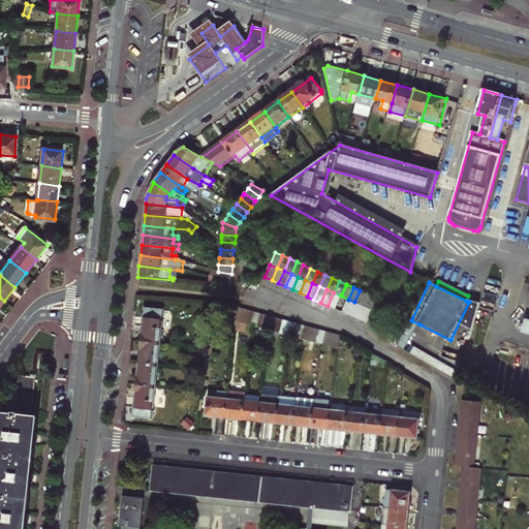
[(362,306),(367,293),(360,290),(354,302),(362,306)]
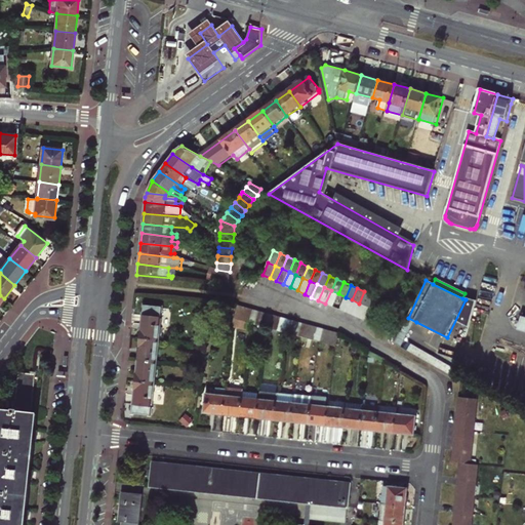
[(325,304),(332,307),(338,293),(331,290),(325,304)]
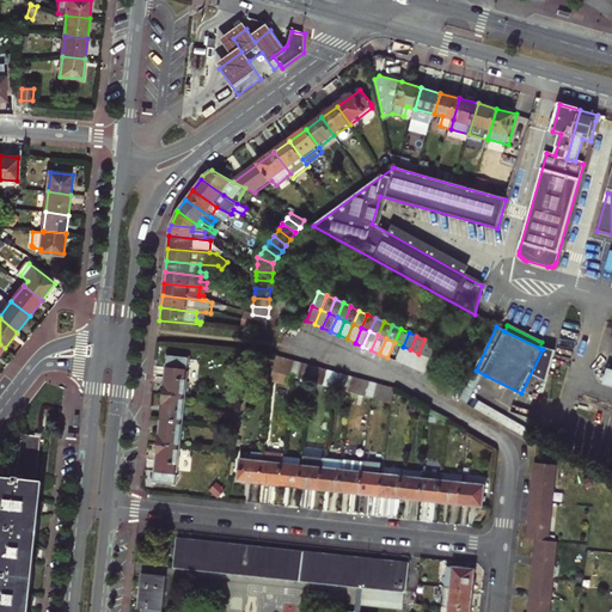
[(427,357),(433,343),(424,340),(418,354),(427,357)]
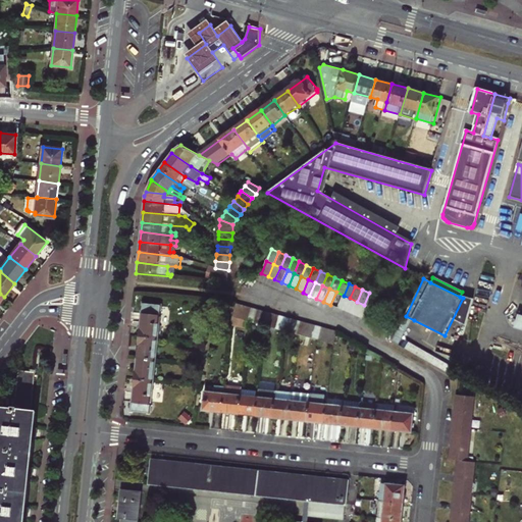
[(336,292),(330,305),(337,308),(344,296),(336,292)]
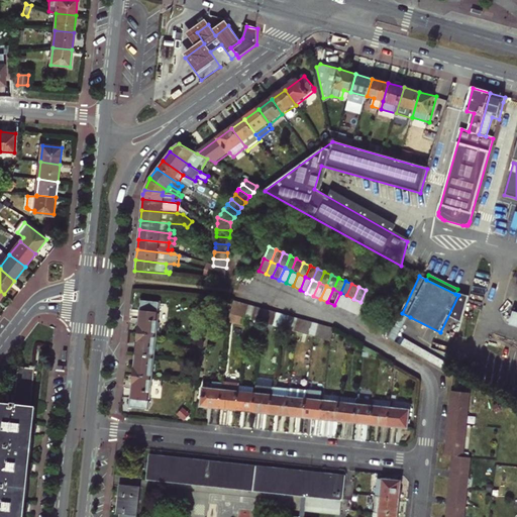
[(375,294),(366,290),(360,302),(370,305),(375,294)]
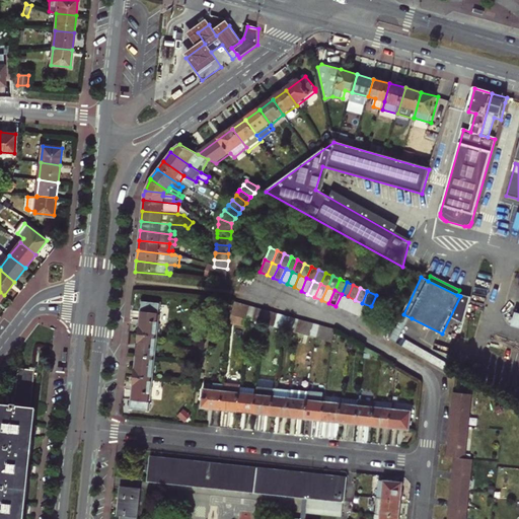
[(336,306),(343,309),(348,296),(342,294),(336,306)]
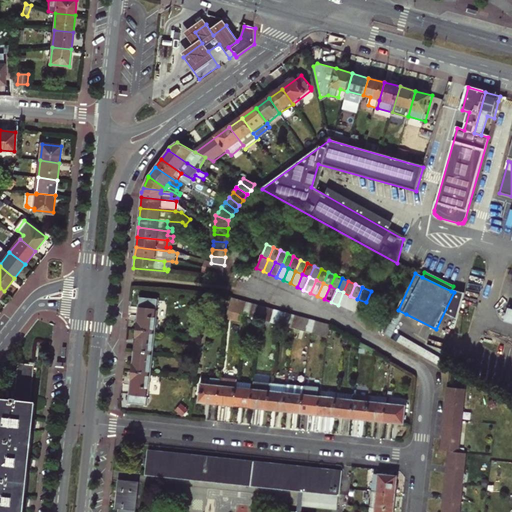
[(345,308),(350,296),(343,292),(338,305),(345,308)]
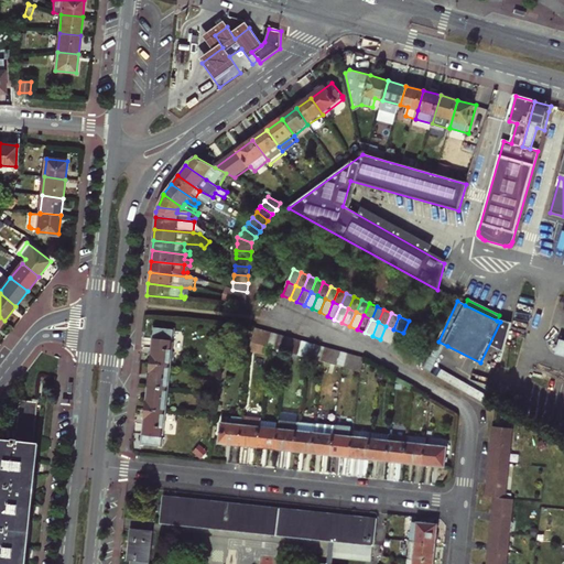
[(388,343),(393,329),(386,326),(380,339),(388,343)]
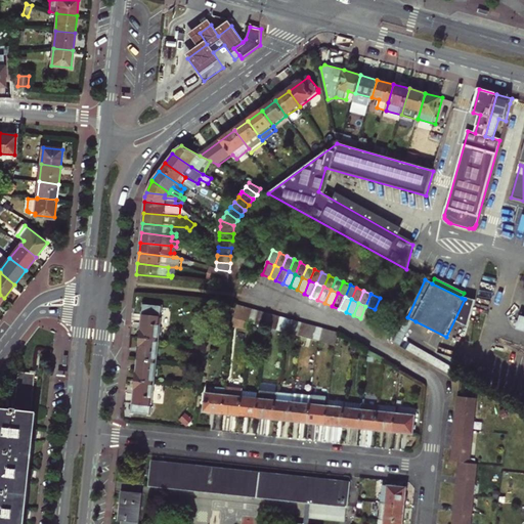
[(238,304),(234,317),(242,319),(246,306),(238,304)]
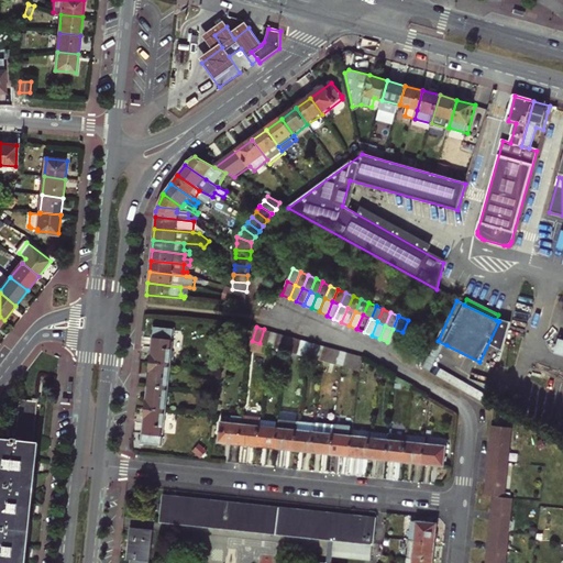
[(154,329),(150,364),(169,366),(174,330),(154,329)]
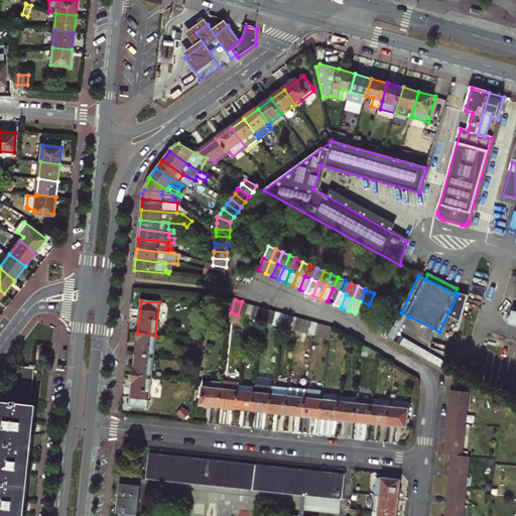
[(249,303),(242,301),(238,314),(245,316),(249,303)]
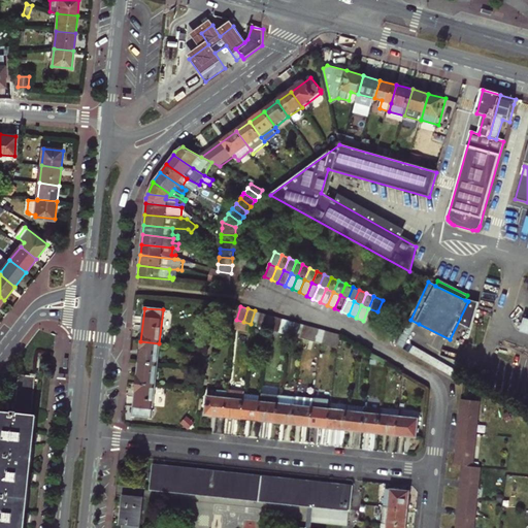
[(371,325),(377,311),(368,308),(363,321),(371,325)]
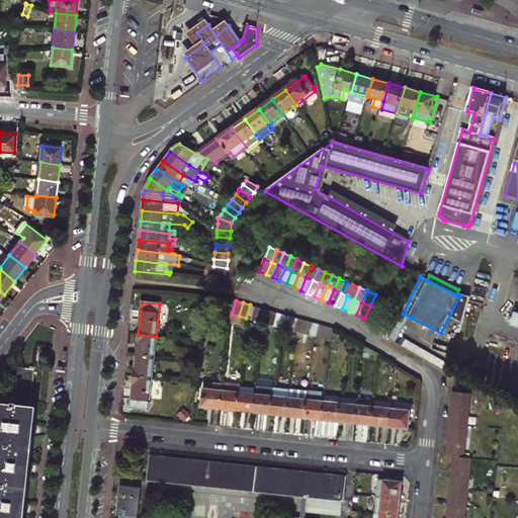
[(250,305),(246,318),(248,318),(254,320),(257,308),(250,305)]
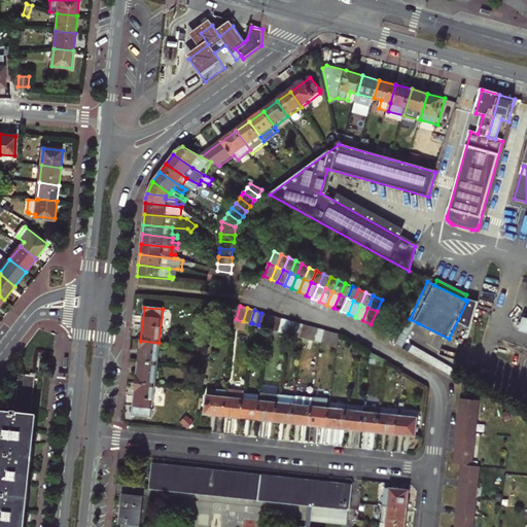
[(258,325),(266,327),(269,315),(261,313),(258,325)]
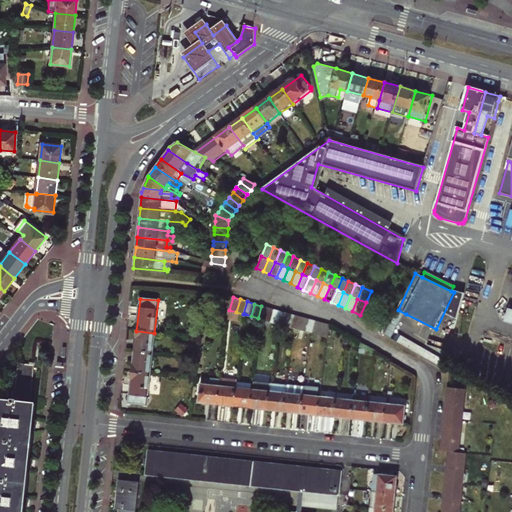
[(265,320),(268,308),(261,306),(258,318),(261,319),(265,320)]
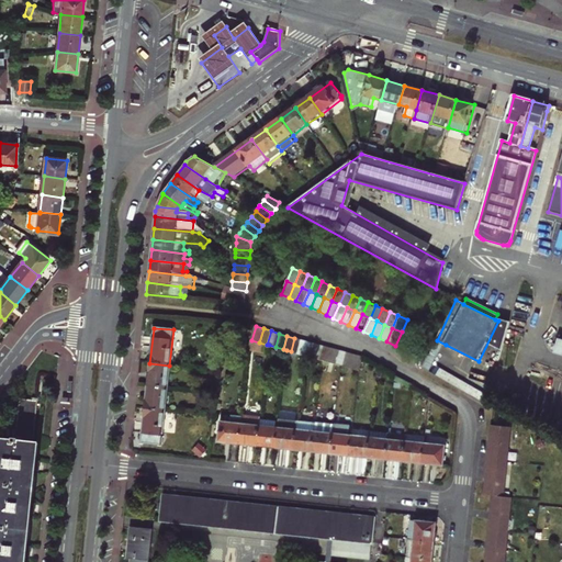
[(291,351),(298,353),(302,340),(294,338),(291,351)]
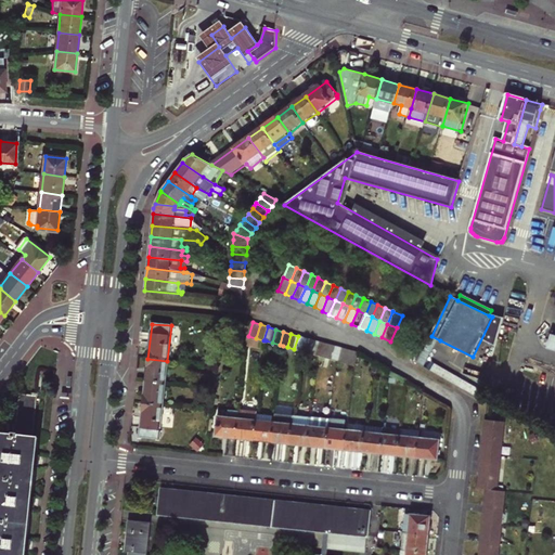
[(554,334),(547,334),(545,348),(554,349),(554,334)]
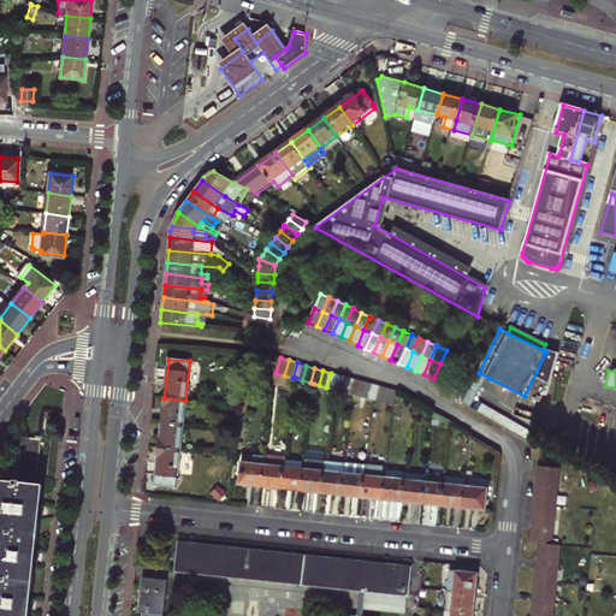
[(335,390),(336,390),(339,375),(331,373),(326,388),(335,390)]
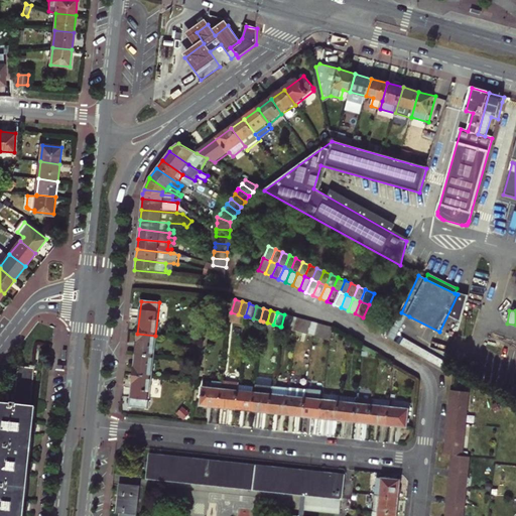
[(388,339),(396,343),(409,316),(401,312),(399,316),(388,339)]
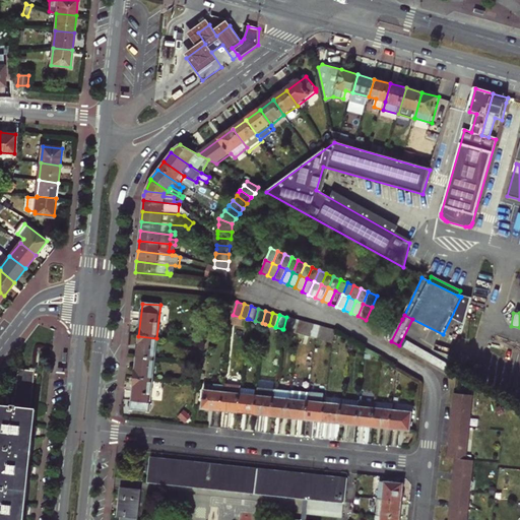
[(290,332),(294,319),(286,317),(283,329),(290,332)]
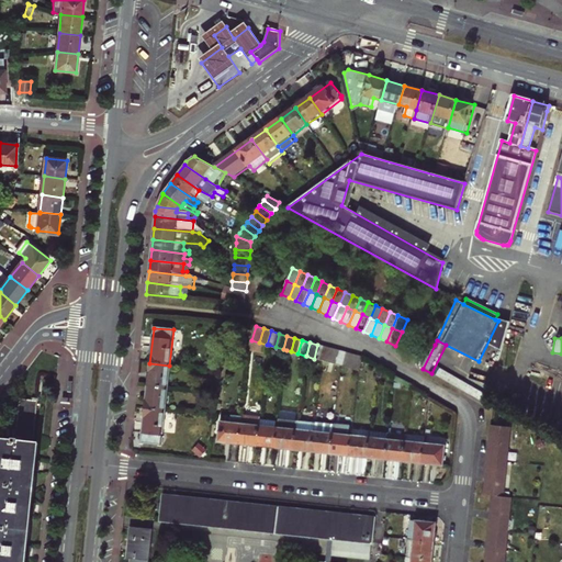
[(326,347),(317,345),(314,359),(322,361),(326,347)]
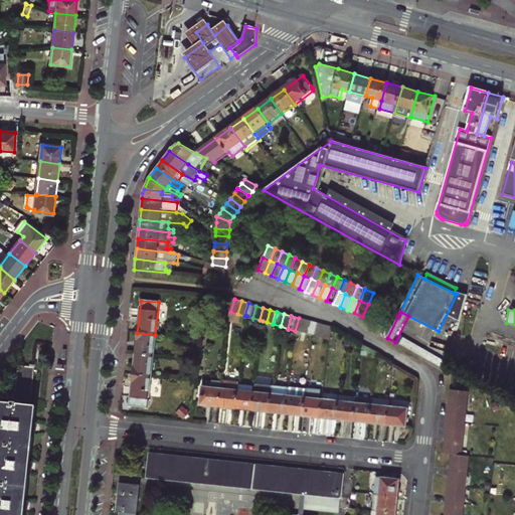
[(302,333),(305,320),(299,318),(295,331),(296,331),(302,333)]
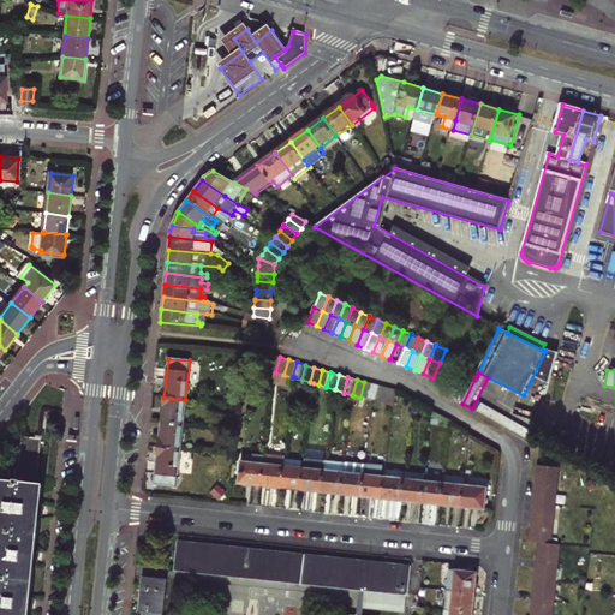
[(360,398),(368,400),(372,384),(364,382),(360,398)]
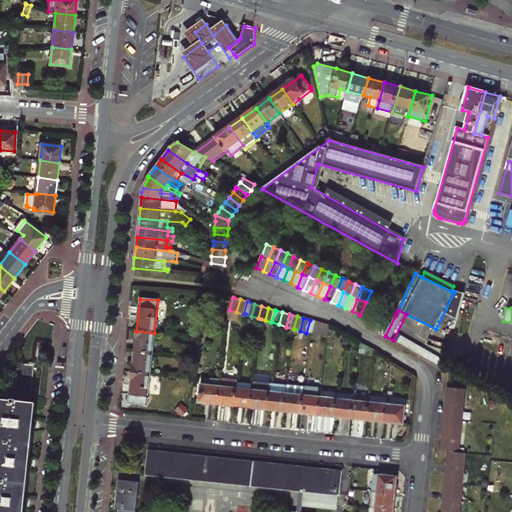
[(310,320),(306,333),(311,334),(314,335),(318,323),(310,320)]
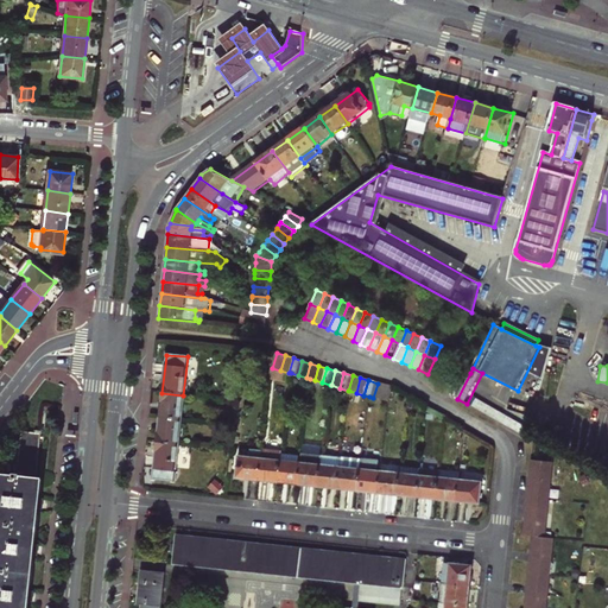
[(386,386),(378,384),(373,398),(381,400),(386,386)]
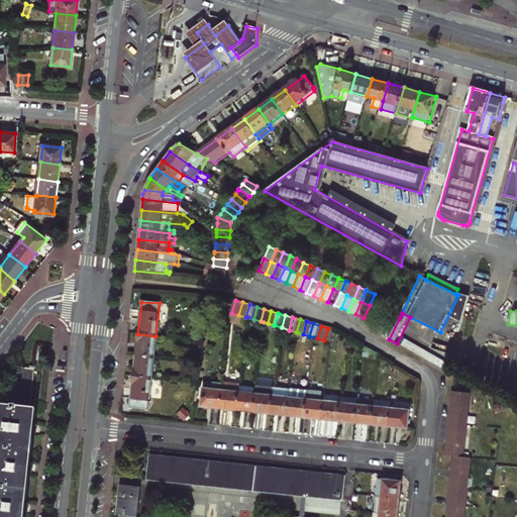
[(328,328),(324,340),(330,342),(334,330),(328,328)]
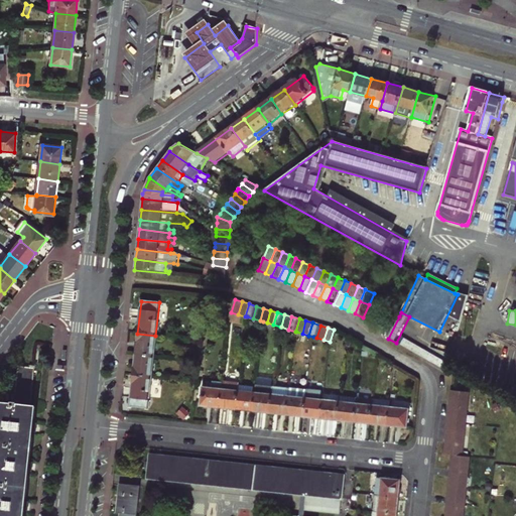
[(137,334),(135,354),(153,356),(155,336),(137,334)]
